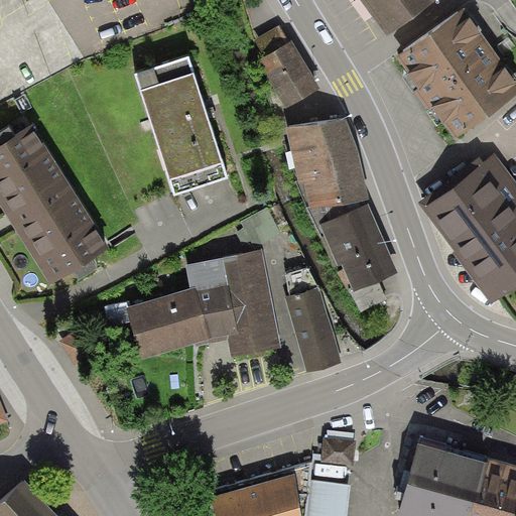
[(360,0),(389,39),(441,1),(440,0),(360,0)]
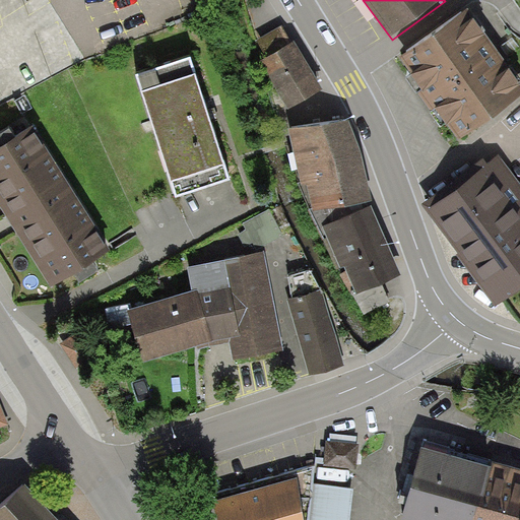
[(519,99),(519,81),(468,10),(399,60),(423,92),(418,95),(431,113),(435,110),(459,142),(519,99)]
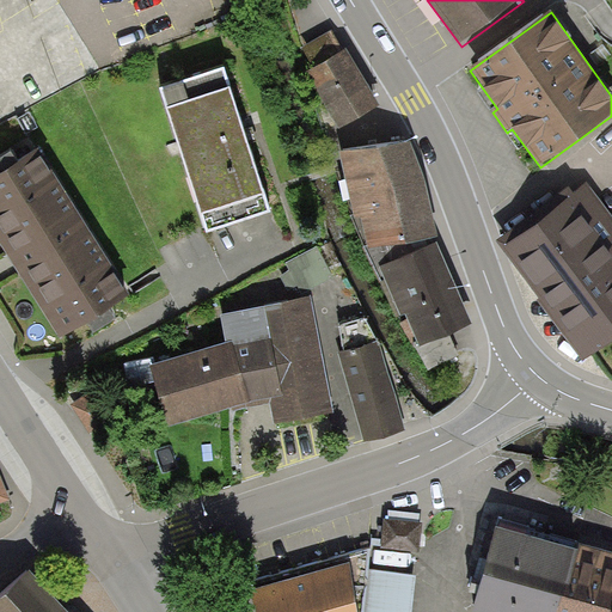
[(314,69),(343,54),(331,32),(303,49),(314,69)]
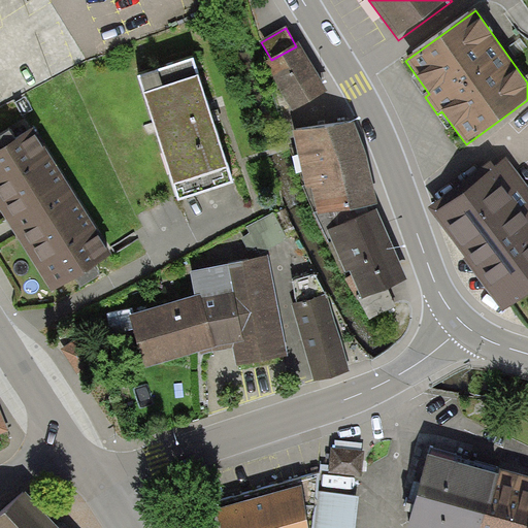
[(293,111),(327,93),(300,44),(296,46),(271,60),(265,63),(293,111)]
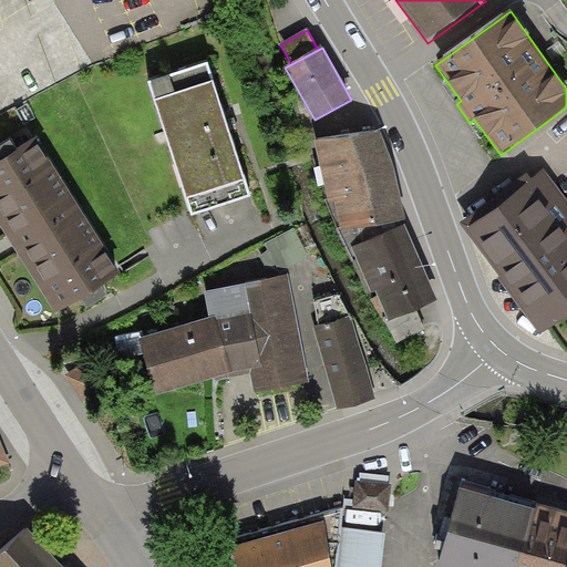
[(208,64),(147,83),(192,218),(251,198),(246,179),(244,181),(213,83),(215,82),(208,64)]
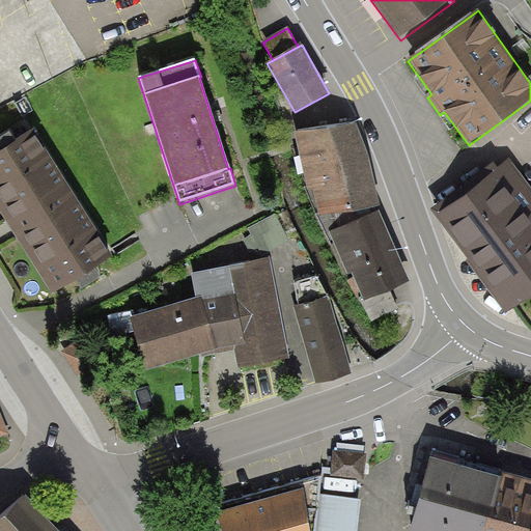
[(356,126),(295,133),(308,192),(320,219),(381,207),(356,126)]
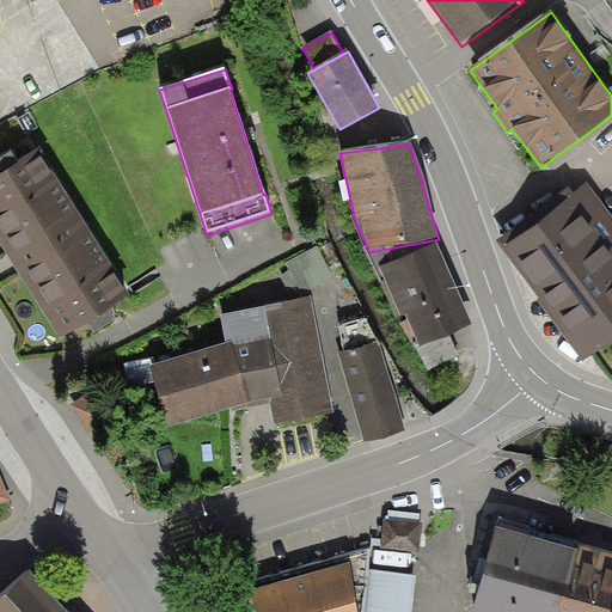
[(116,274),(41,152),(0,176),(0,244),(60,341),(130,298),(115,274),(116,274)]
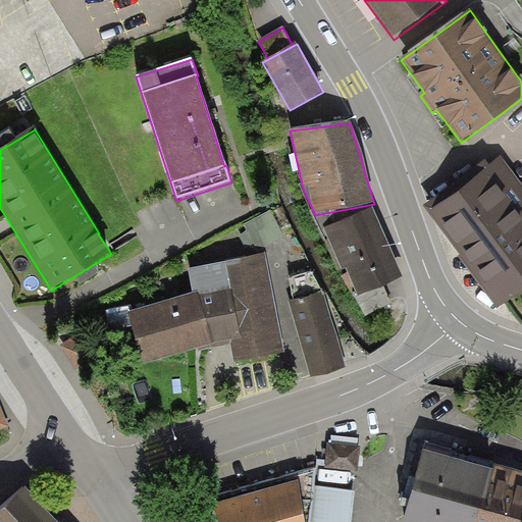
[(521,185),(500,154),(425,209),(461,256),(458,258),(497,309),(521,290),(521,185)]
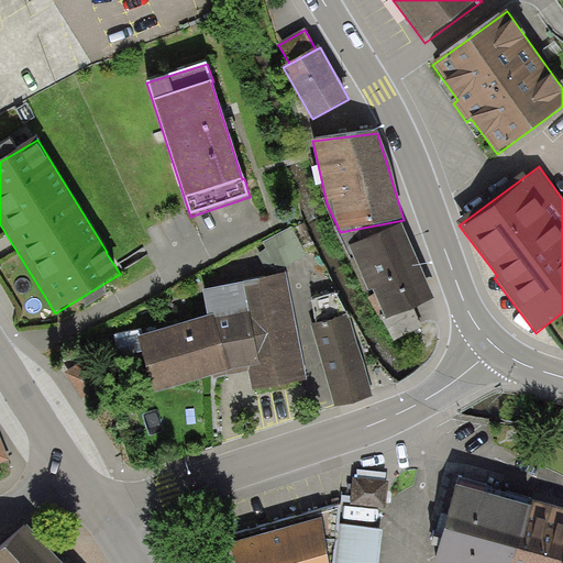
[(386,321),(434,300),(403,225),(350,247),(370,293),(373,291),(386,321)]
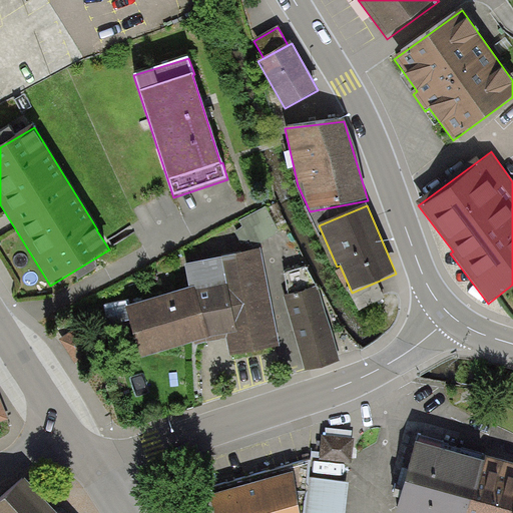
[(261,249),(185,266),(188,289),(125,309),(140,359),(225,334),(230,357),(281,346),(261,249)]
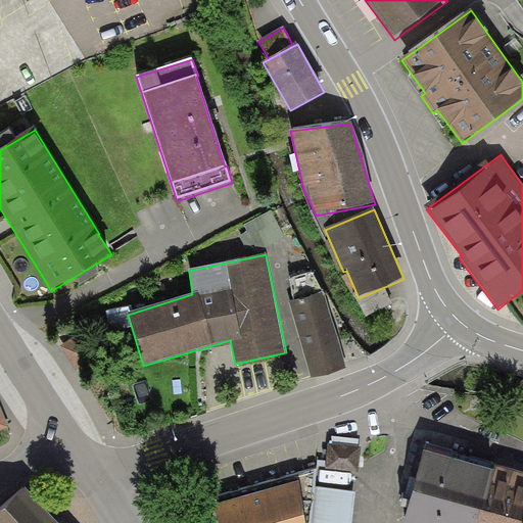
[(326,293),(290,302),(312,378),(346,369),(326,293)]
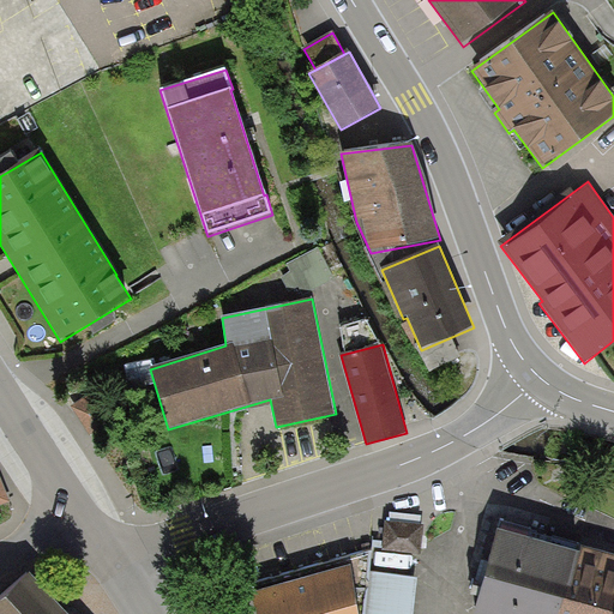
[(0,505),(10,501),(0,476),(0,505)]
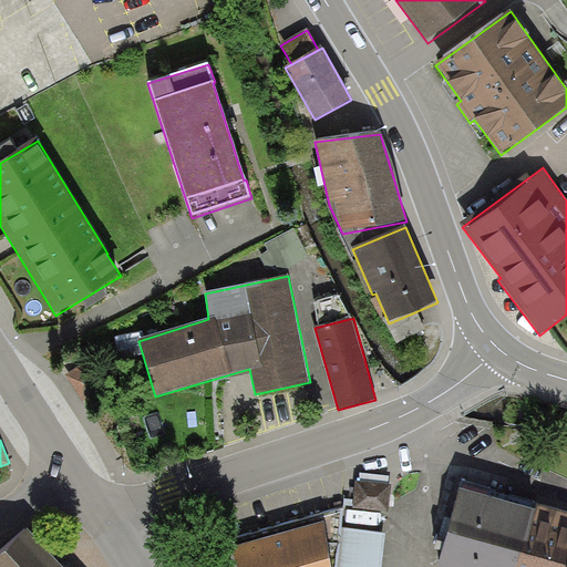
[(392,485),(357,480),(352,507),(388,513),(392,485)]
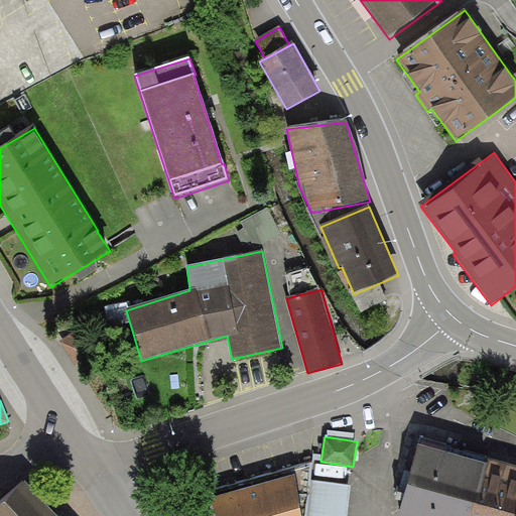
[(472,515),(491,458),(420,436),(399,515),(472,515)]
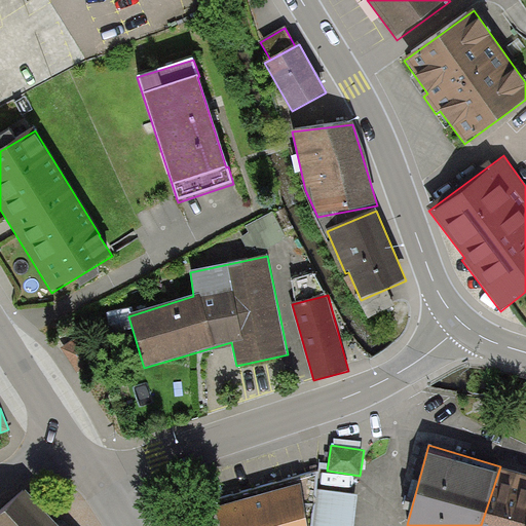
[(524,525),(525,524),(525,475),(500,466),(481,525),(524,525)]
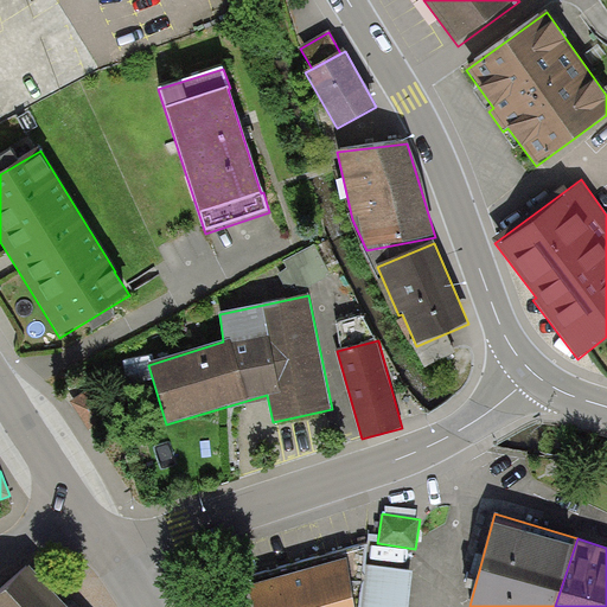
[(83,606),(30,548),(0,574),(0,606),(83,606)]
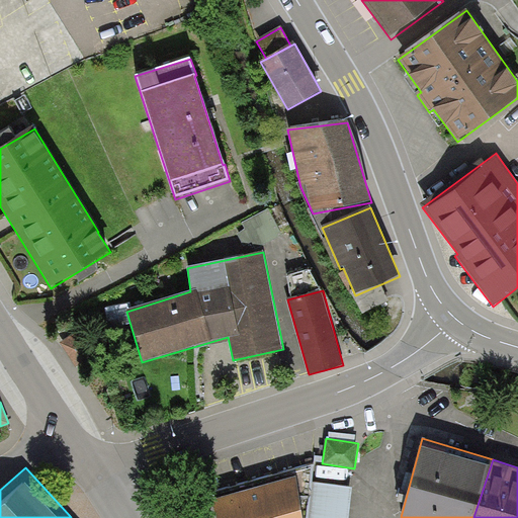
[(304,517),(295,479),(212,501),(218,517),(304,517)]
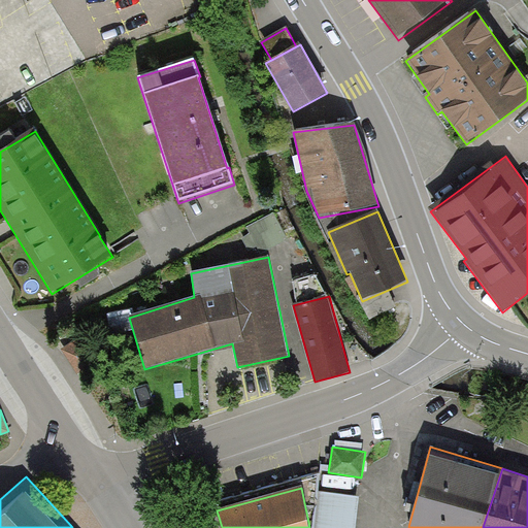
[(355,527),(360,498),(318,493),(312,527),(355,527)]
